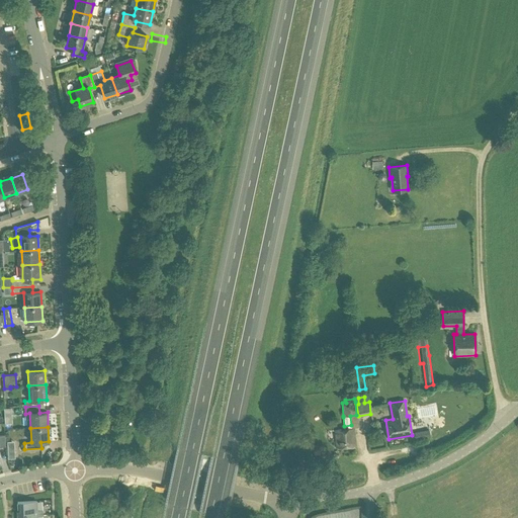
[(335,430),(337,447),(355,445),(353,428),(335,430)]
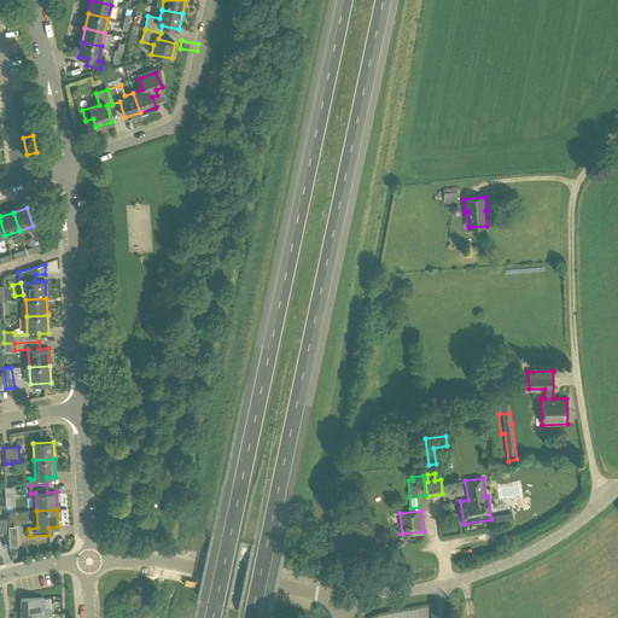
[(506,523),(503,514),(495,517),(496,525),(506,523)]
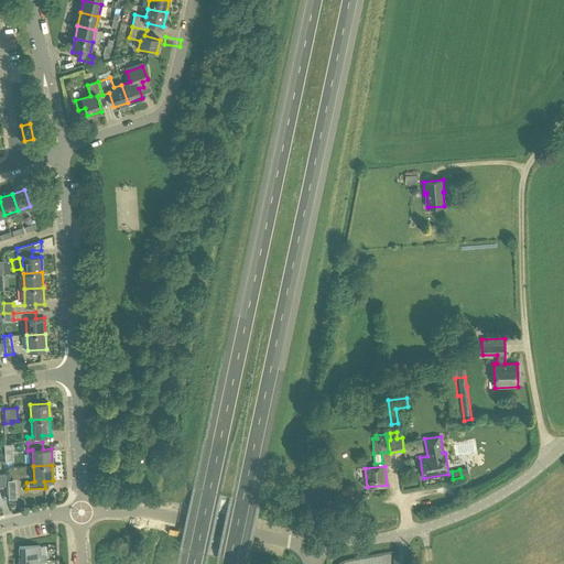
[(20,562),(40,561),(46,561),(46,555),(40,555),(40,545),(19,546),(20,562)]
